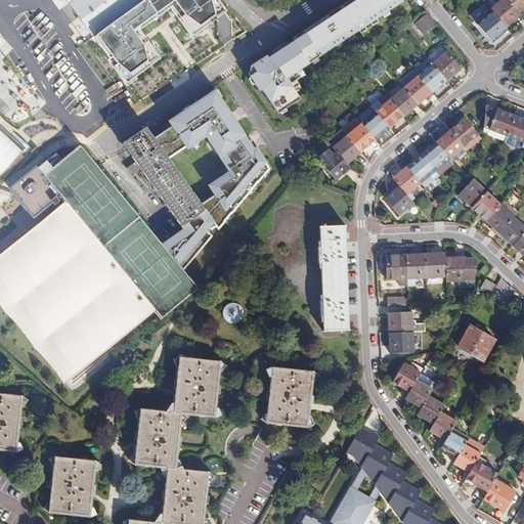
[(64,0),(121,77),(180,37),(228,7),(222,0),(64,0)]
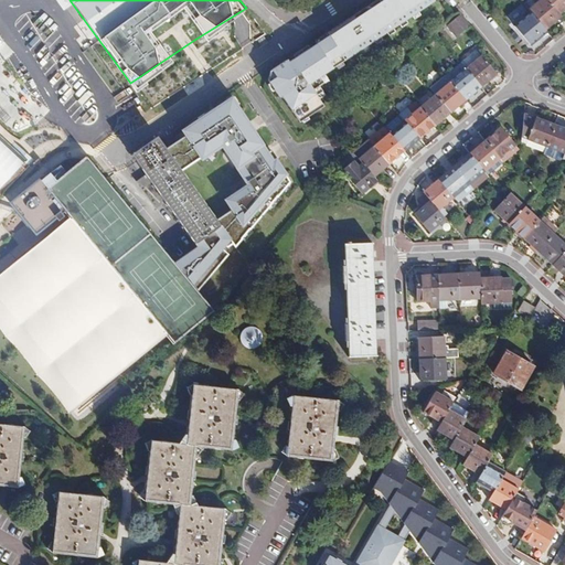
[(291,76),(315,110),(319,107),(312,97),(318,93),(315,87),(319,84),(320,83),(316,77),(432,2),(429,0),(380,0),(363,11),(362,9),(344,21),(345,23),(333,31),(332,29),(311,42),(312,44),(306,49),(302,51),(302,52),(302,53),(297,57),(296,55),(291,57),(284,62),(284,60),(280,62),(291,76)]
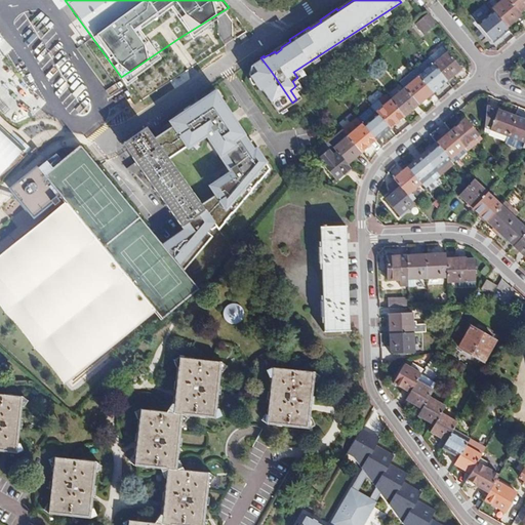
[(353,0),(349,0),(336,8),(337,10),(353,0)]
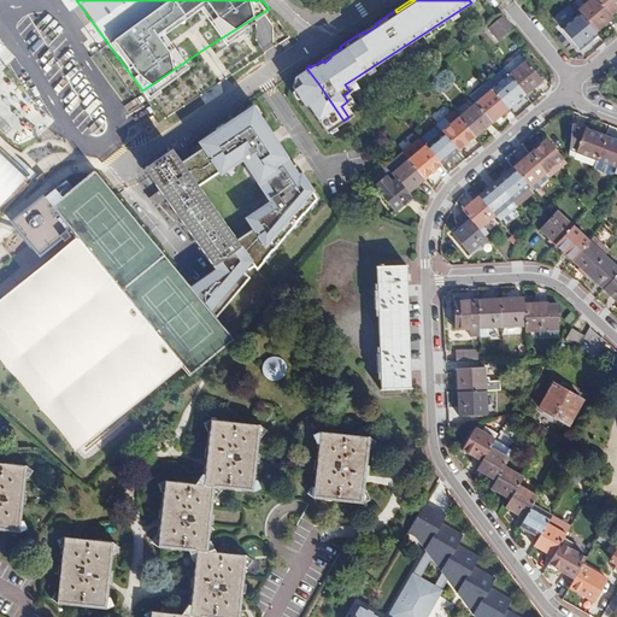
[(574,0),(566,6),(571,12),(586,0),(574,0)]
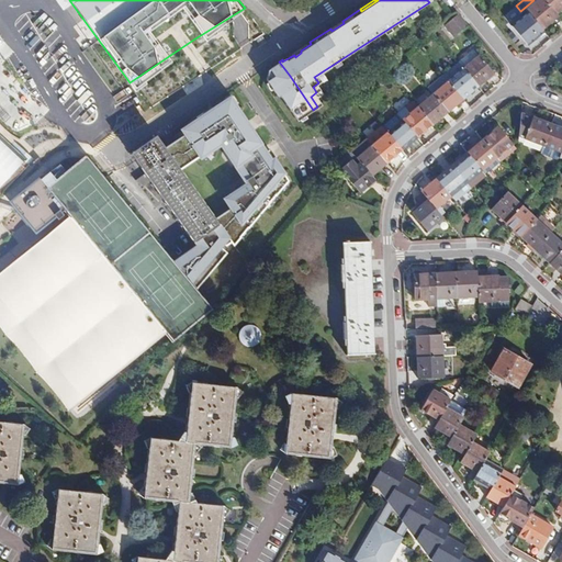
[(540,0),(534,0),(520,11),(523,12),(536,29),(552,14),(551,13),(541,0),(540,0)]
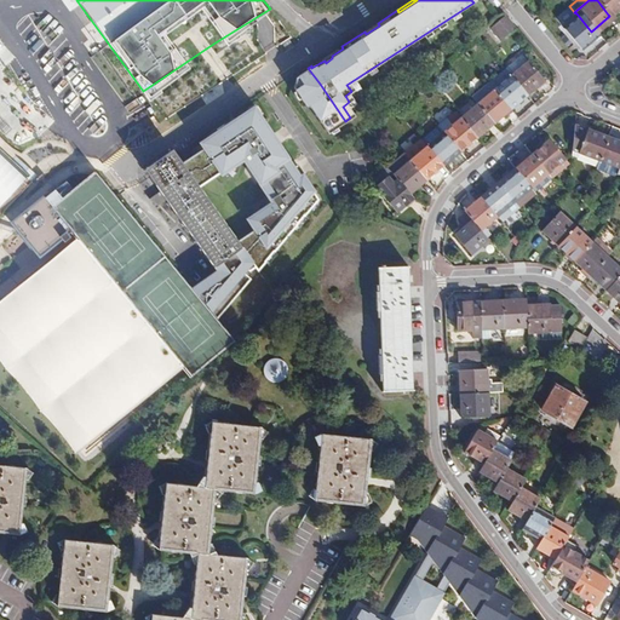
[(608,15),(619,4),(619,0),(596,0),(597,0),(608,15)]
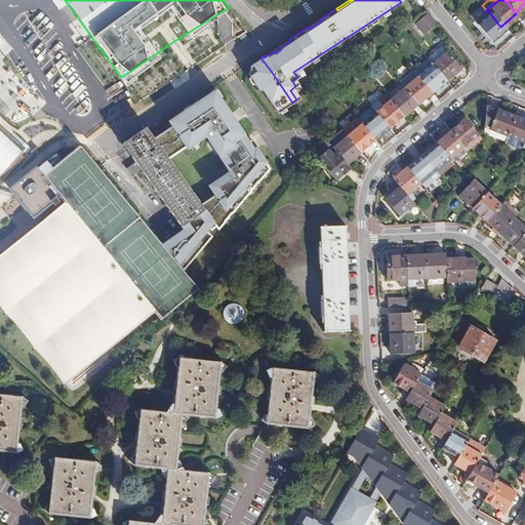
[(488,40),(502,29),(500,27),(488,11),(474,24),(488,40)]
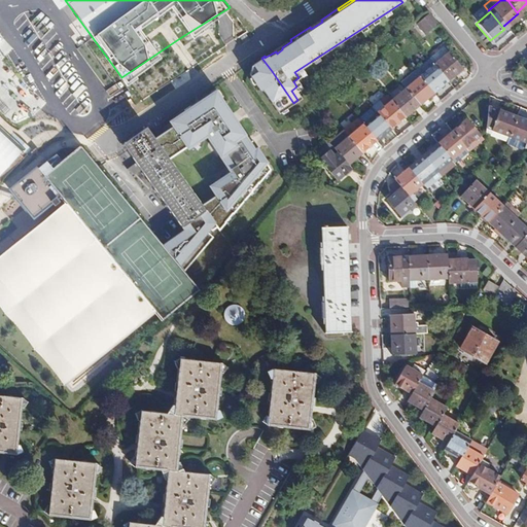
[(434,24),(426,13),(414,25),(422,35),(434,24)]
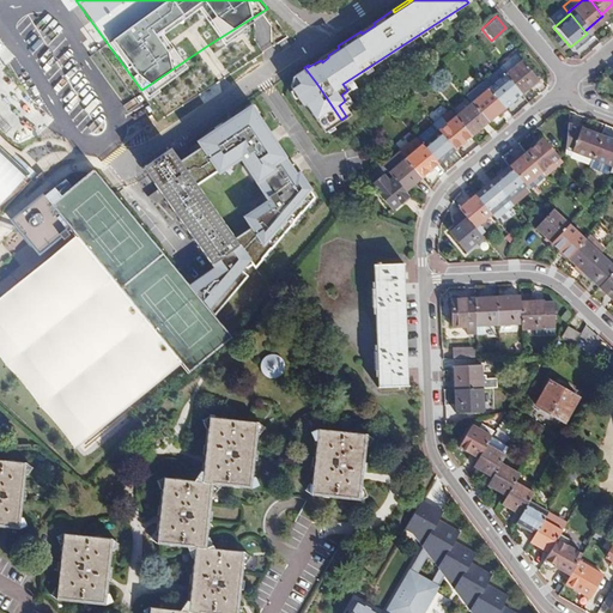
[(375,25),(374,23),(360,31),(362,34),(375,25)]
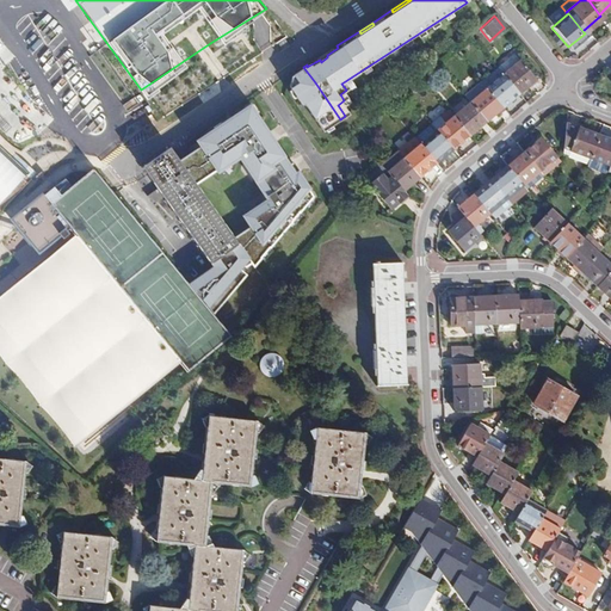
[(314,60),(315,62),(320,60),(323,57),(327,55),(331,53),(329,50),(314,60)]
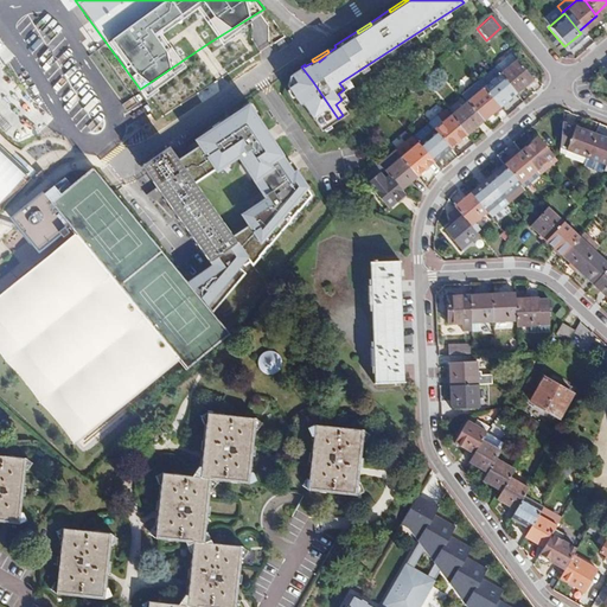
[(511,53),(496,66),(517,91),(532,80),(511,53)]
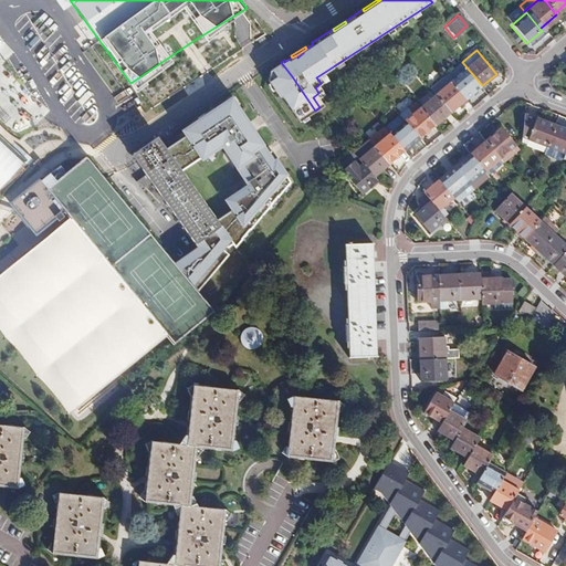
[(69,61),(75,70),(85,64),(79,54),(69,61)]
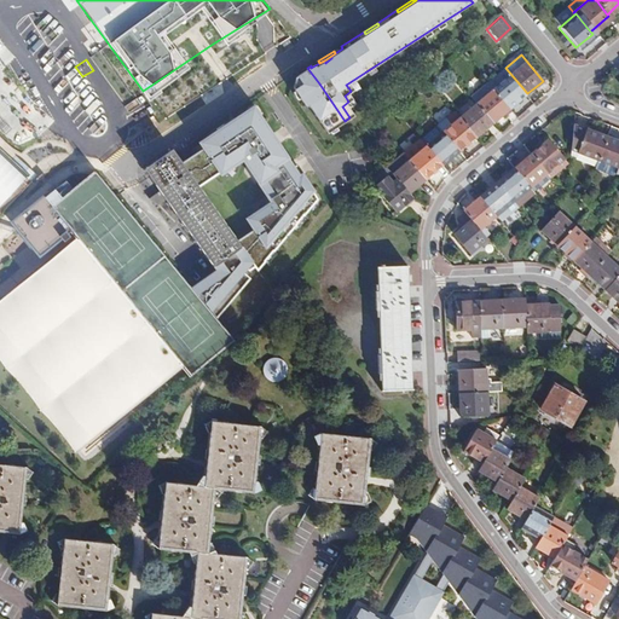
[(323,136),(345,121),(319,84),(307,68),(293,77),(295,80),(298,85),(290,90),(302,108),(305,106),(323,136)]
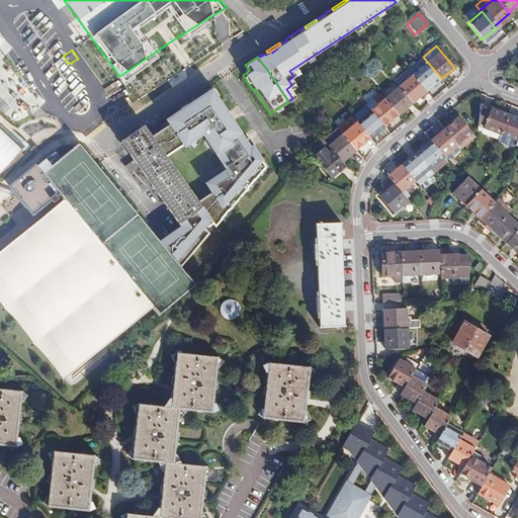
[(441,78),(423,57),(410,68),(416,76),(428,90),(441,78)]
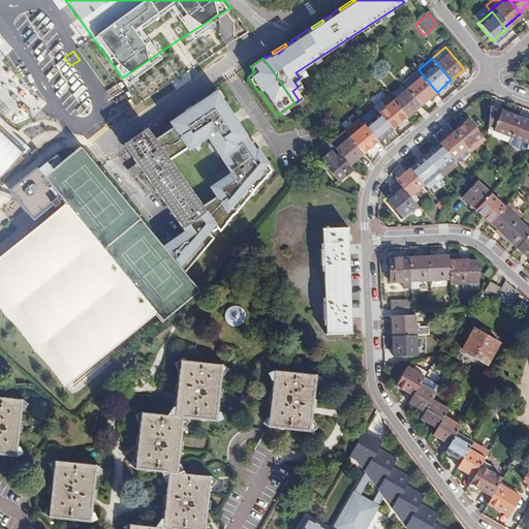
[(254,72),(252,68),(246,72),(248,76),(254,72)]
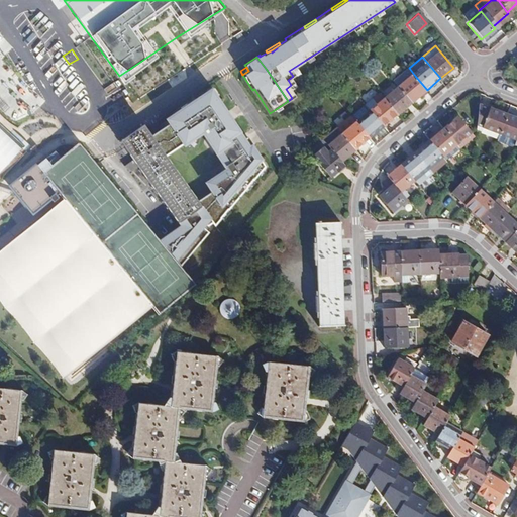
[(415,76),(409,68),(395,80),(400,86),(413,102),(427,90),(415,76)]
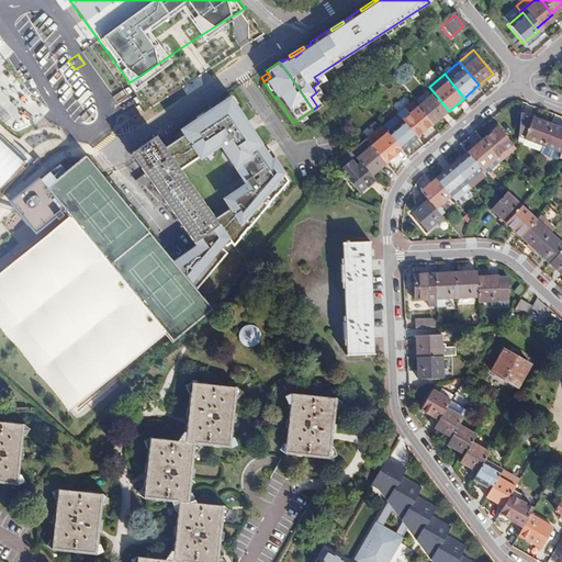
[(449,111),(435,93),(419,107),(434,124),(439,120),(449,111)]
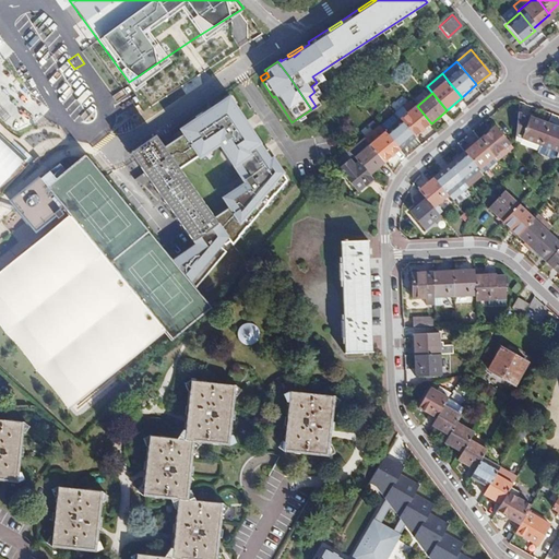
[(178,132),(163,142),(179,165),(193,154),(197,159),(216,145),(241,180),(225,195),(233,205),(215,218),(218,224),(229,239),(232,244),(286,180),(228,98),(178,132)]
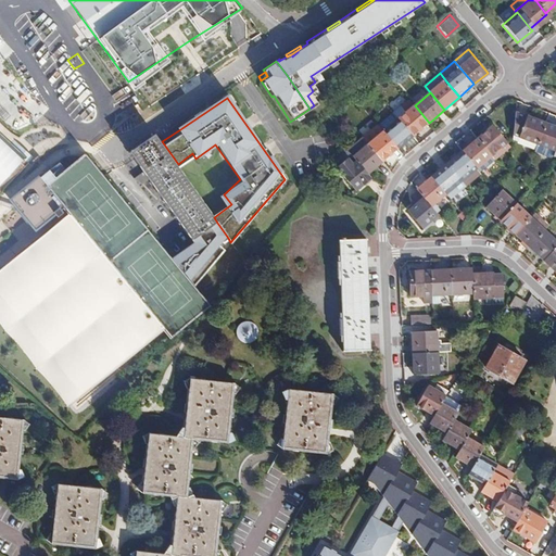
[(429,123),(415,105),(400,118),(414,135),(429,123)]
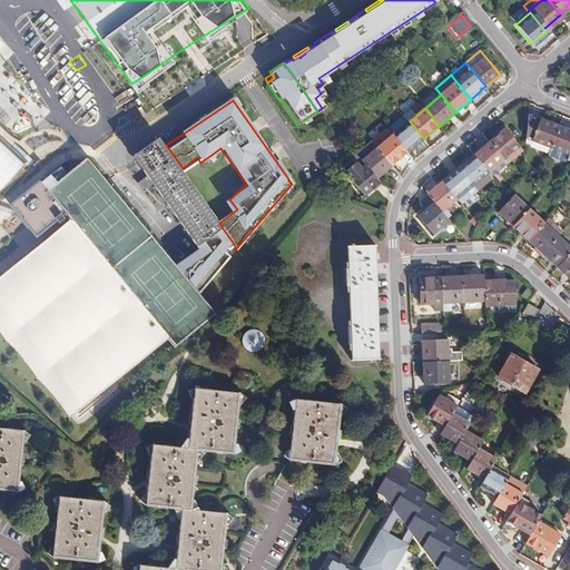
[(551,146),(559,126),(552,124),(527,115),(526,137),(551,146)]
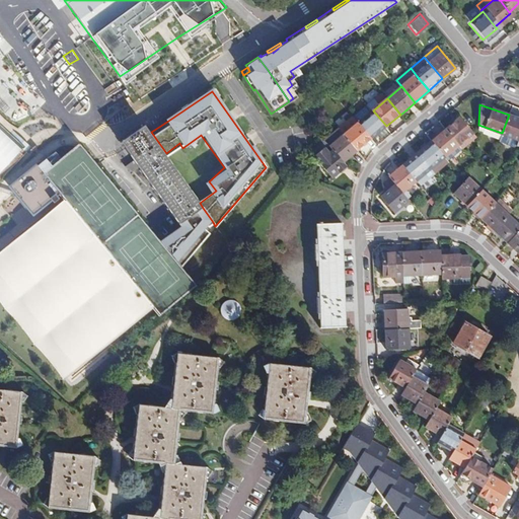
[(54,107),(33,128),(41,135),(61,115),(54,107)]
